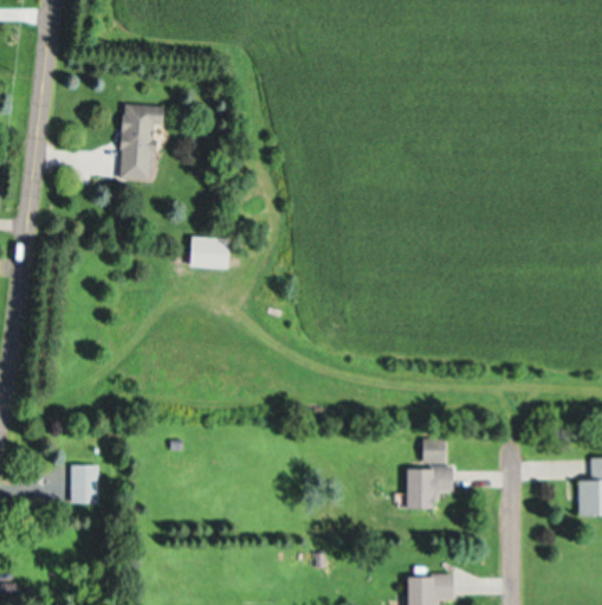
[(120,179),(153,180),(154,123),(162,124),(163,105),(122,104),(120,179)]
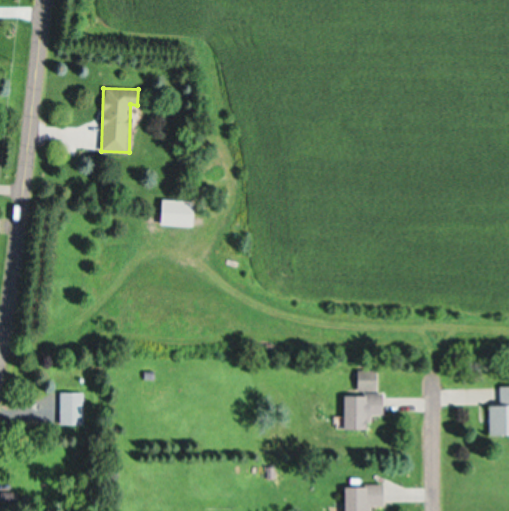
[(161,226),(188,226),(188,203),(175,203),(175,214),(161,214),(161,226)]
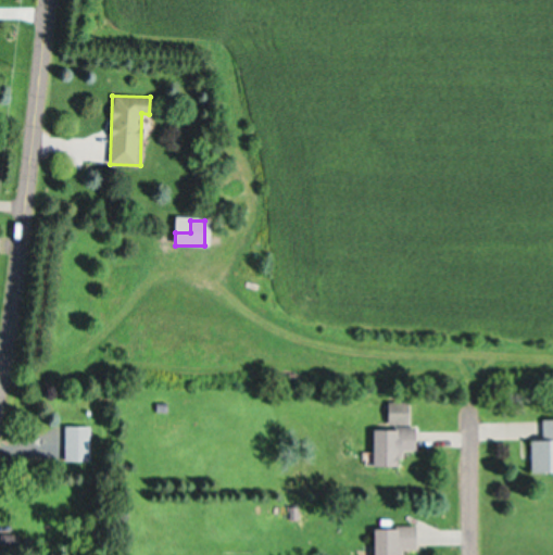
[(413,425),(413,402),(388,402),(388,425),(413,425)]
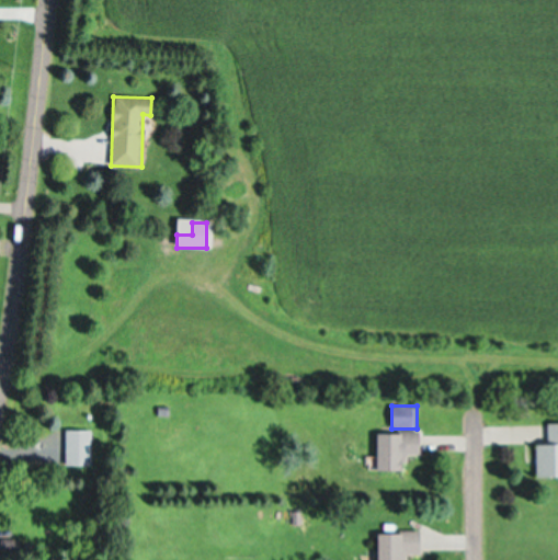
[(547,445),(535,445),(535,478),(557,477),(557,424),(547,424),(547,445)]
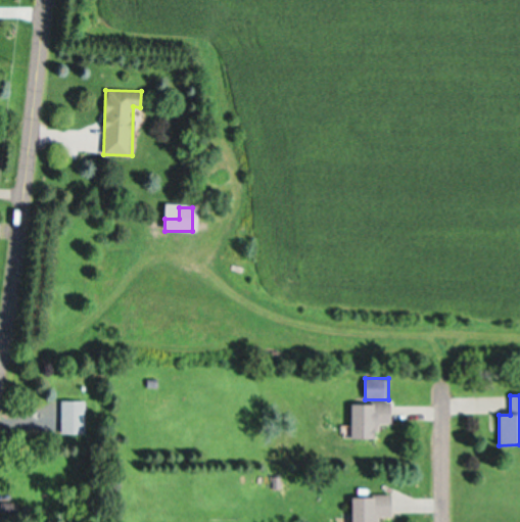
[(88,436),(88,402),(61,402),(61,436),(88,436)]
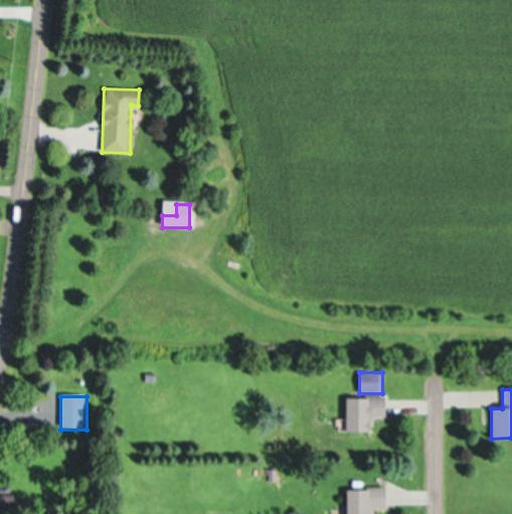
[(384,397),(344,396),(344,434),(369,434),(369,417),(384,417),(384,397)]
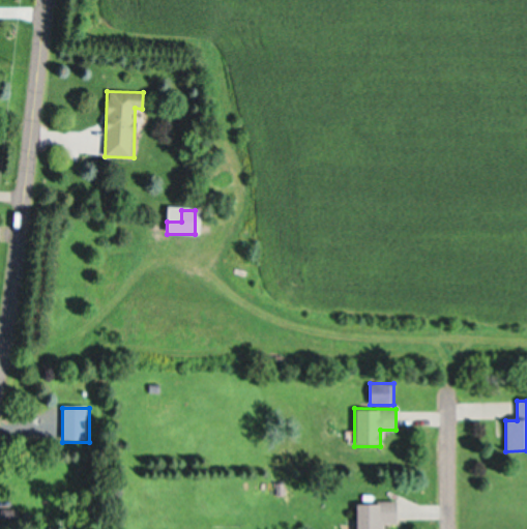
[(354,503),(353,528),(380,528),(380,527),(396,527),(397,503),(354,503)]
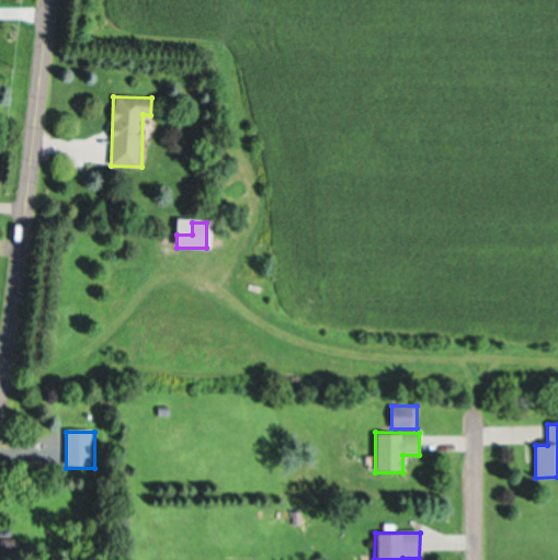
All buildings are outlined.
